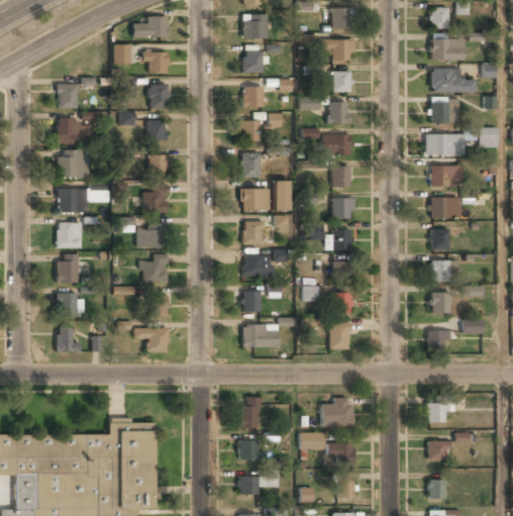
[(301,10),(319,10),(319,0),(301,0),(301,10)]
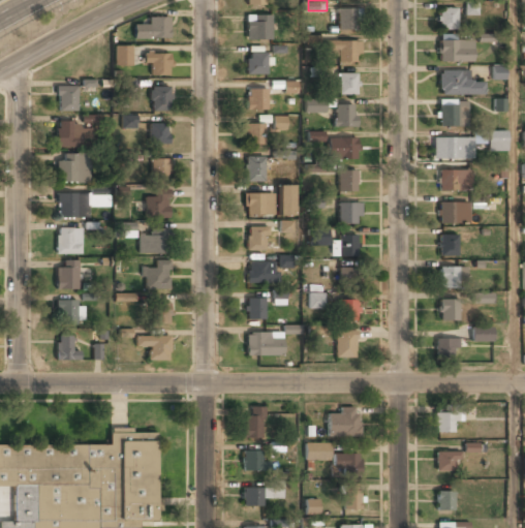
[(481,14),(482,2),(469,2),(468,13),(481,14)]
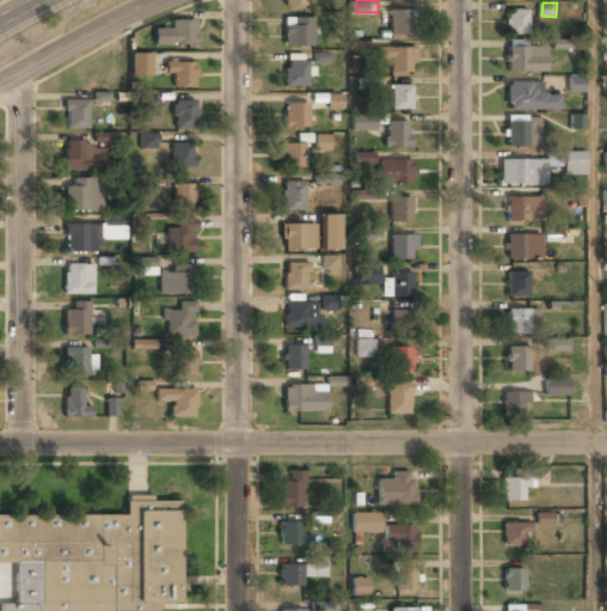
[(414,10),(393,10),(393,35),(414,35),(414,10)]
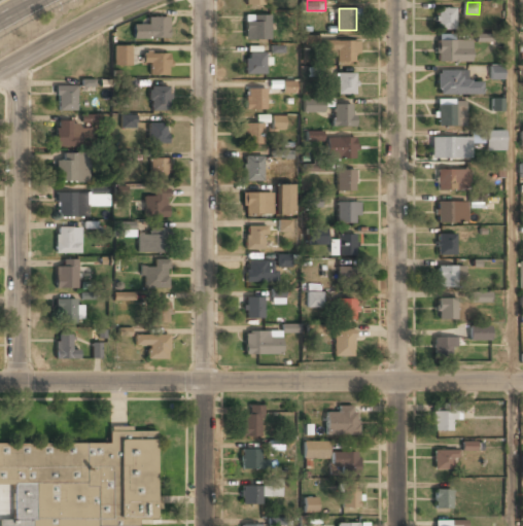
[(457,8),(440,8),(440,29),(457,29),(457,8)]
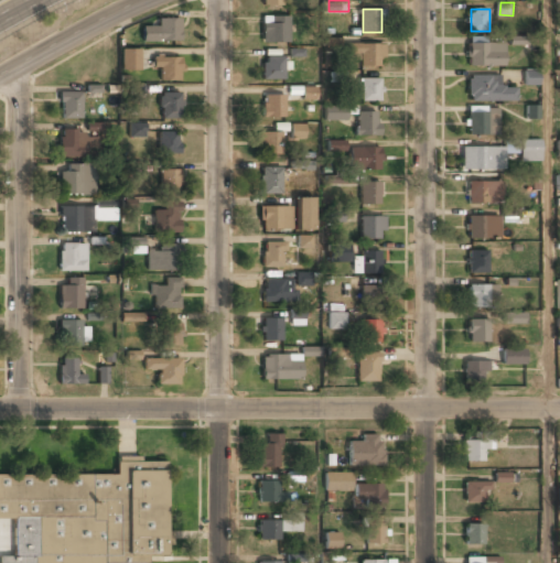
[(266,17),(266,42),(291,42),(291,17),(266,17)]
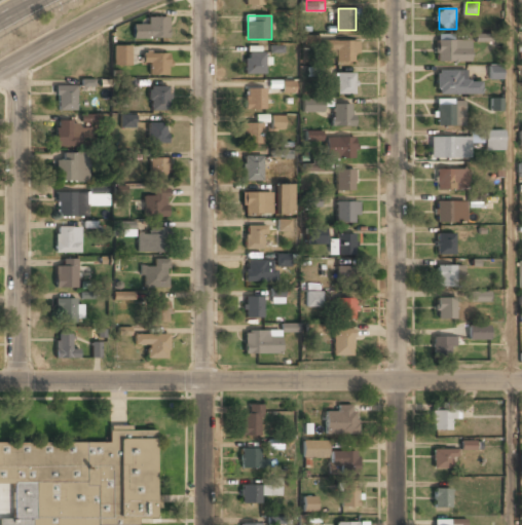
[(136,39),(171,39),(171,17),(151,17),(151,26),(136,26),(136,39)]
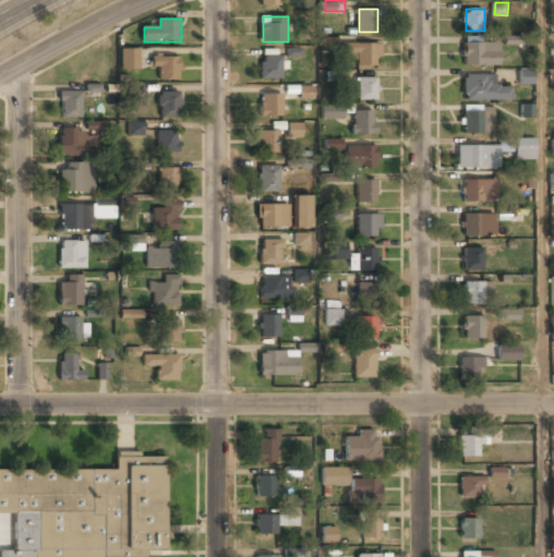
[(508,44),(526,43),(526,34),(507,34),(508,44)]
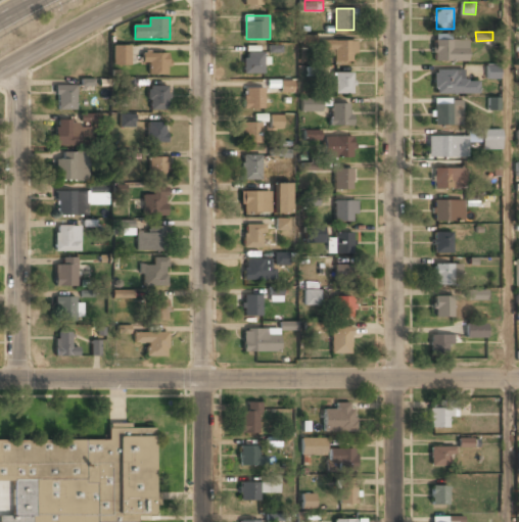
[(470,39),(437,39),(437,60),(470,60),(470,39)]
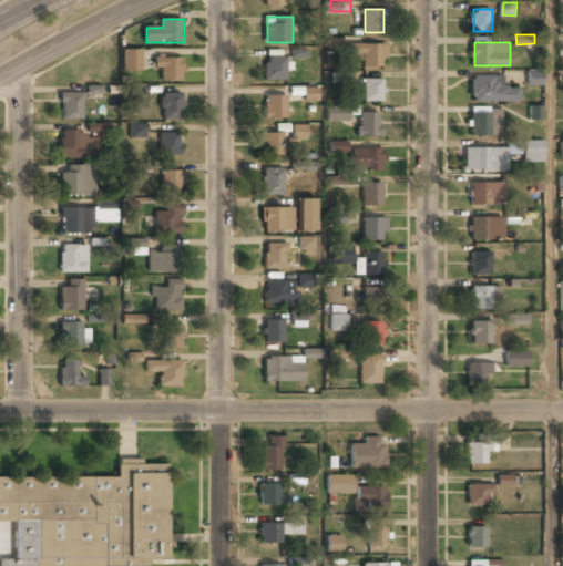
[(388,65),(388,44),(352,44),(352,60),(362,60),(362,65),(388,65)]
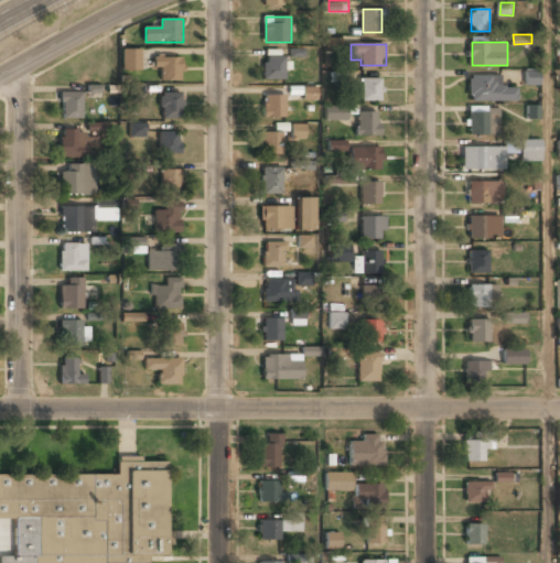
[(143,49),(125,49),(125,71),(143,71),(143,49)]
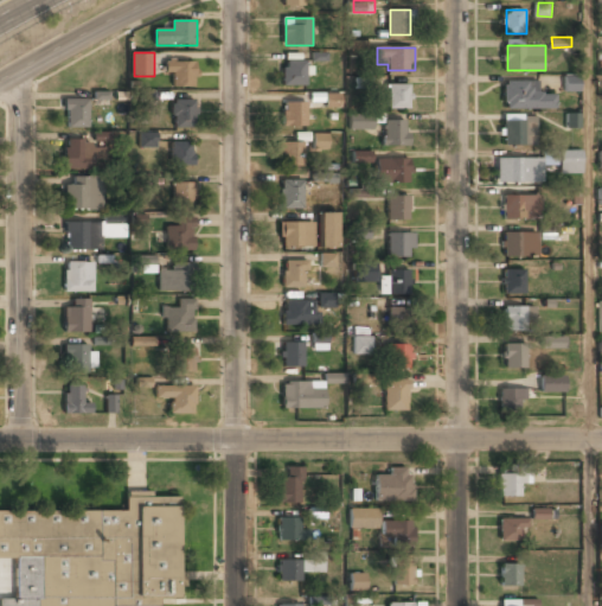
[(286,85),(308,85),(308,61),(286,61),(286,85)]
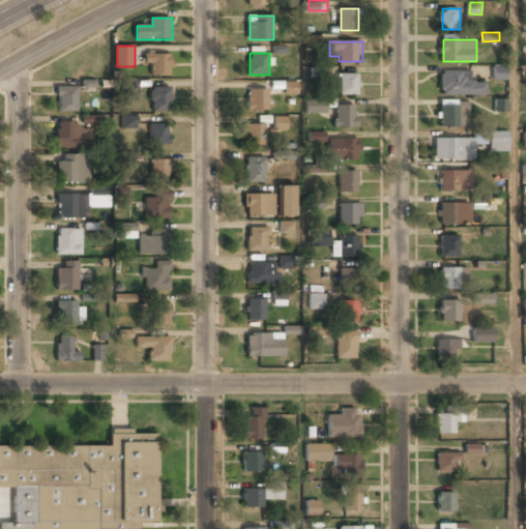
[(173,54),(147,54),(147,64),(153,64),(153,76),(173,76),(173,54)]
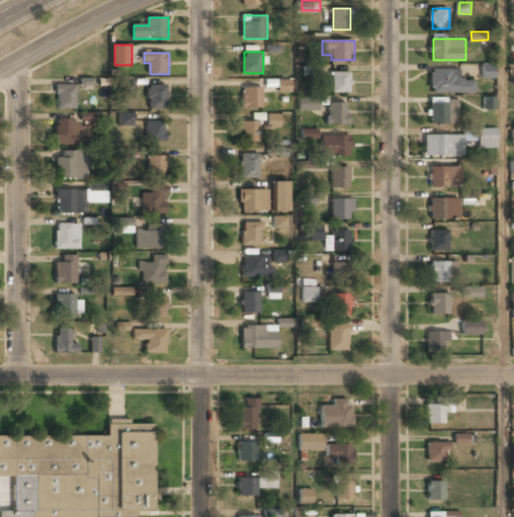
[(499,77),(499,63),(486,63),(485,77),(499,77)]
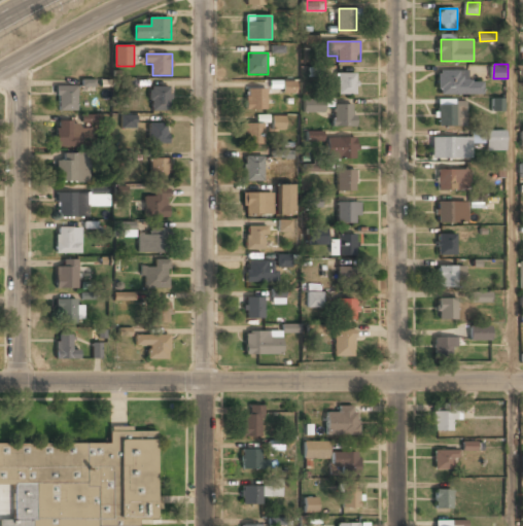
[(441,71),(441,94),(485,94),(485,81),(469,81),(469,71),(441,71)]
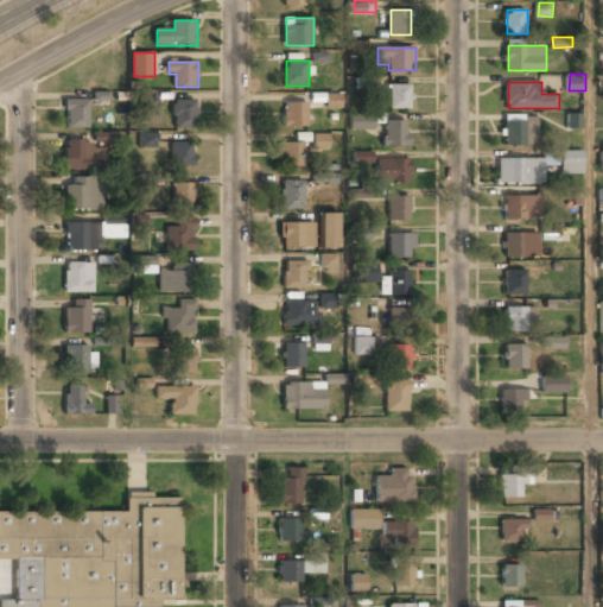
[(413,83),(391,83),(391,108),(413,108),(413,83)]
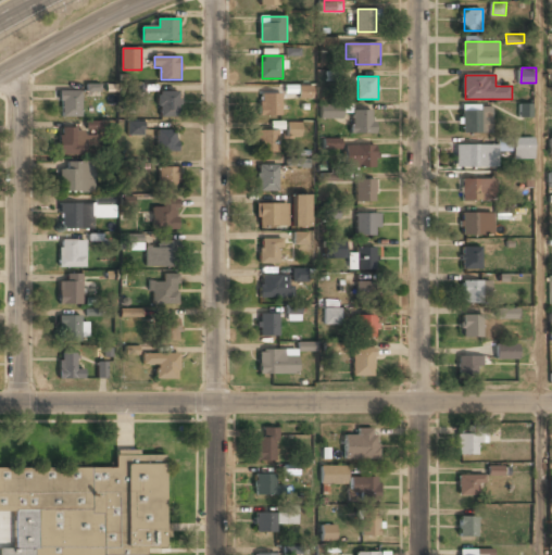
[(316,97),(315,85),(301,85),(302,97),(316,97)]
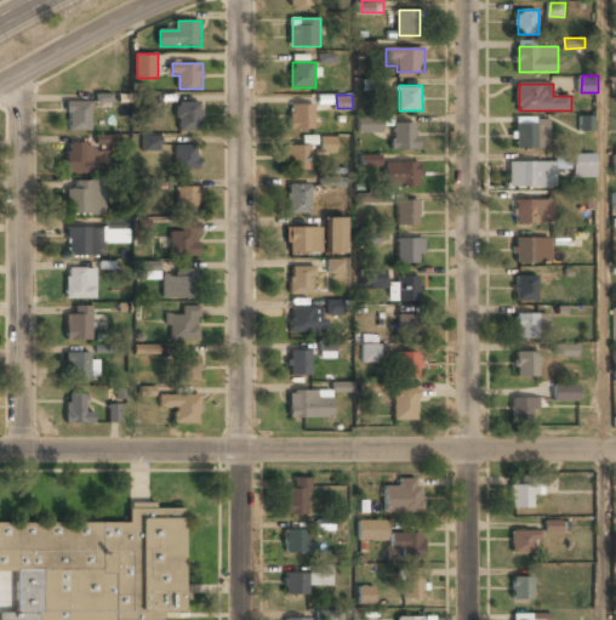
[(92,102),(69,102),(70,131),(93,131),(92,102)]
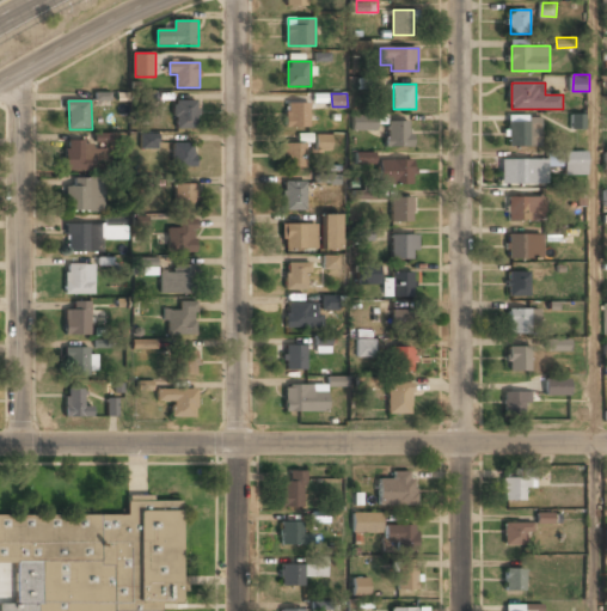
[(177,102),(177,128),(200,128),(200,102),(177,102)]
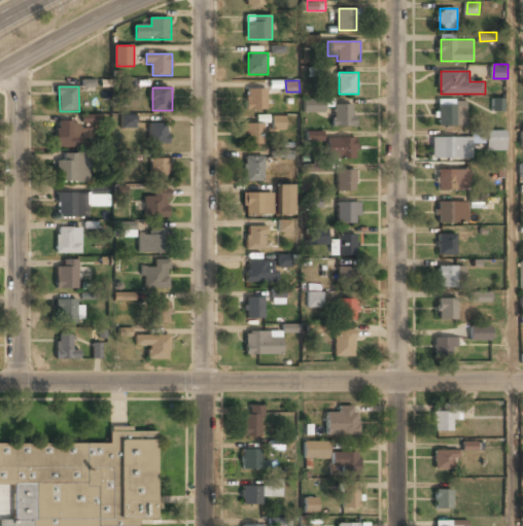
[(248,109),(269,109),(269,89),(248,89),(248,109)]
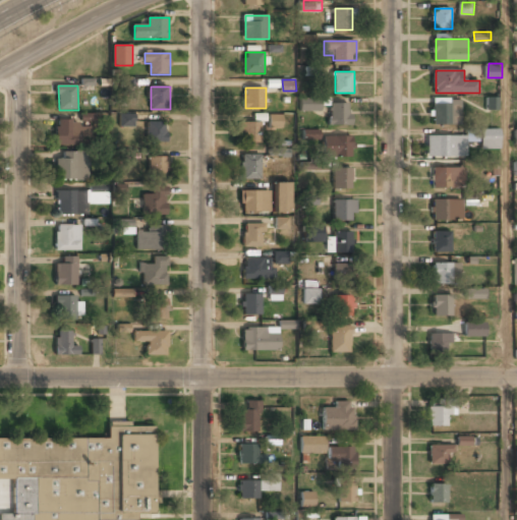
[(502,96),(490,96),(490,108),(501,109),(502,96)]
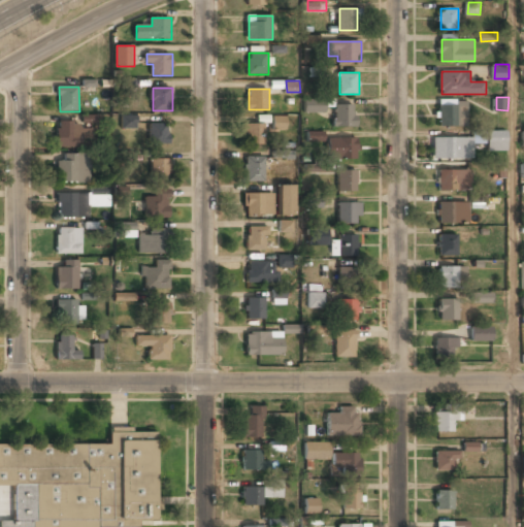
[(326,112),(326,101),(307,101),(307,112),(326,112)]
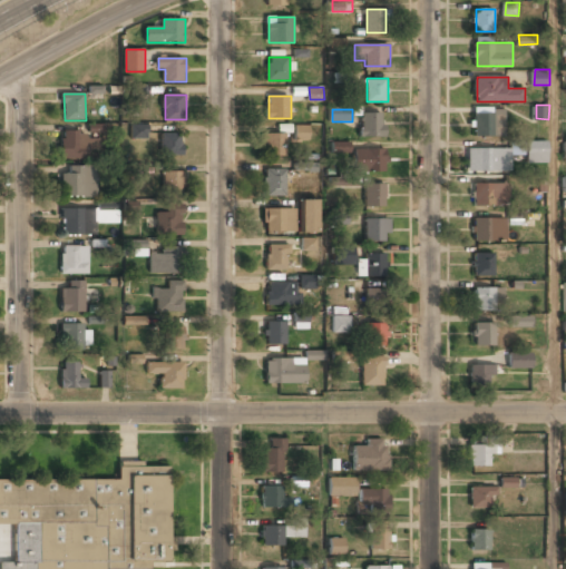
[(504,136),(504,110),(476,110),(476,136),(504,136)]
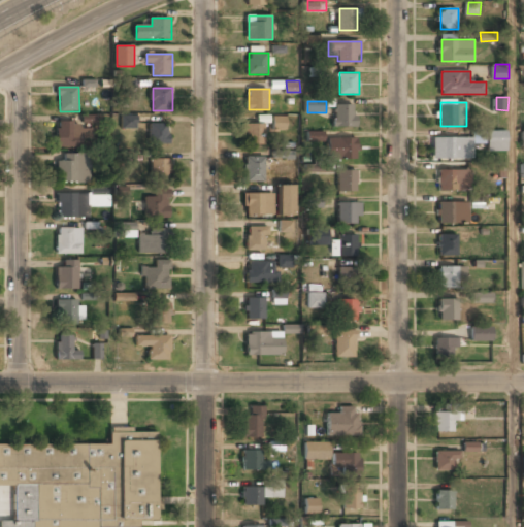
[(357,104),(335,104),(335,128),(357,128),(357,104)]
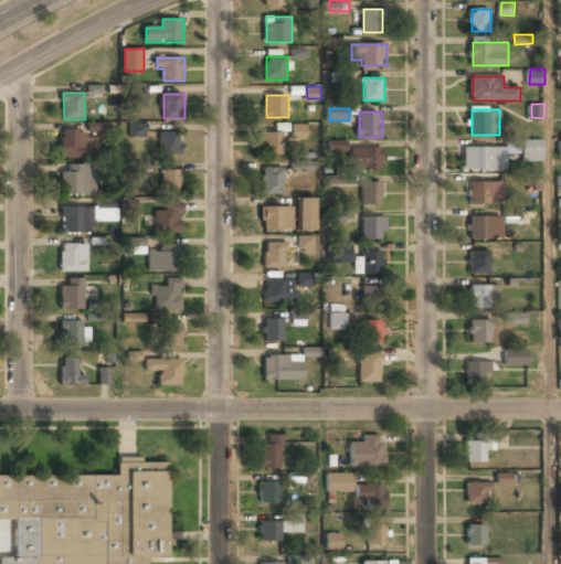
[(147,132),(146,125),(136,126),(136,134),(147,132)]
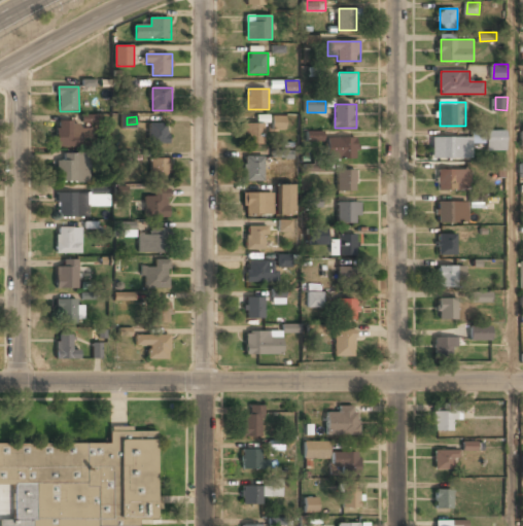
[(285,117),(275,117),(276,129),(286,128),(285,117)]
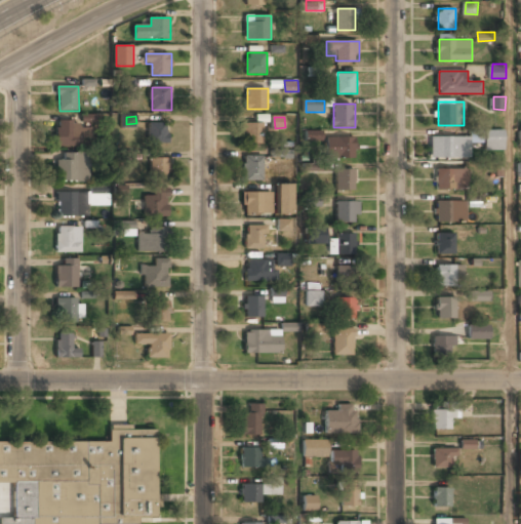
[(57,146),(84,146),(84,121),(57,121),(57,146)]
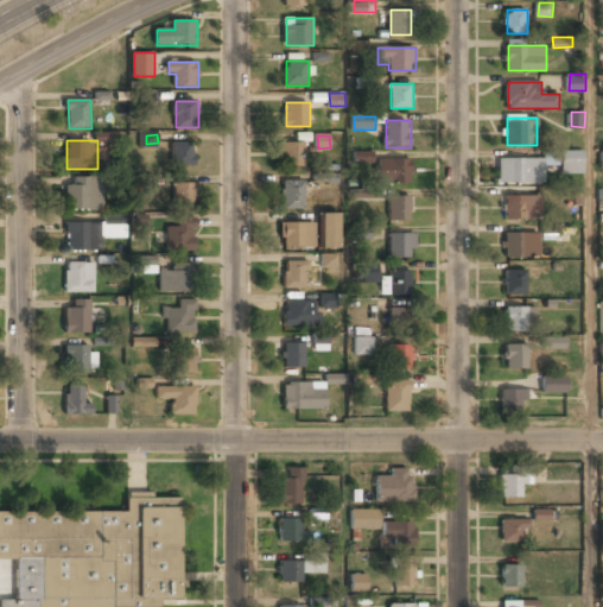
[(306,166),(306,141),(283,141),(283,166),(306,166)]
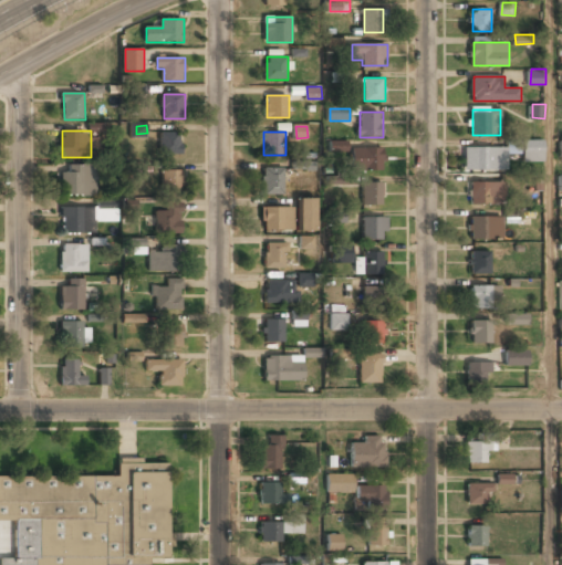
[(184,133),(163,133),(163,155),(184,155),(184,133)]
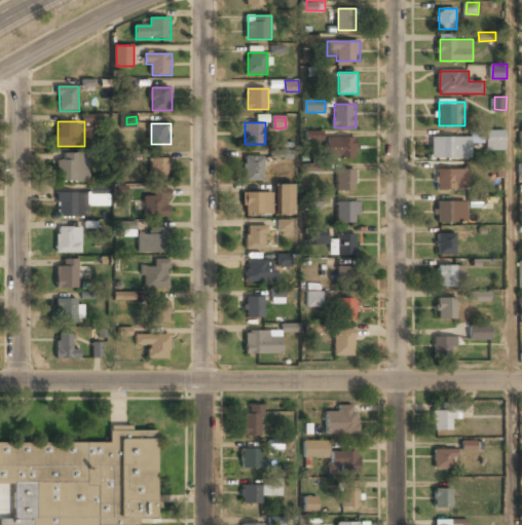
[(308,130),(309,140),(326,139),(326,129),(308,130)]
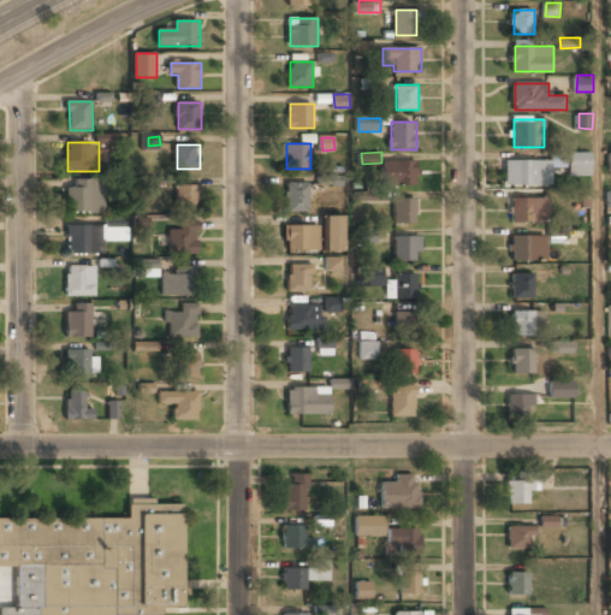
[(594,153),(573,153),(573,175),(594,175),(594,153)]
